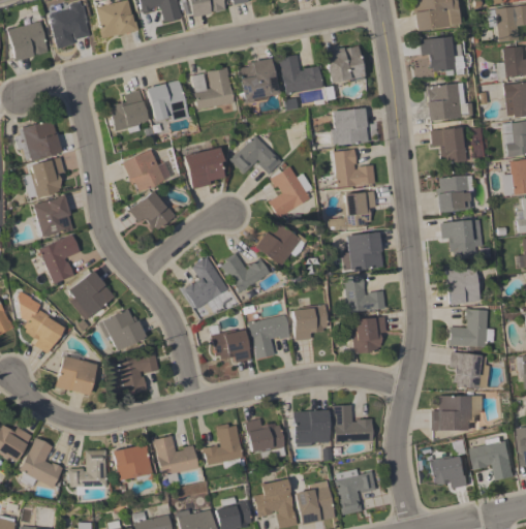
[(124,0),(128,0),(133,22),(135,21),(137,30),(117,35),(117,34),(102,38),(100,28),(101,27),(96,7),(124,0)]
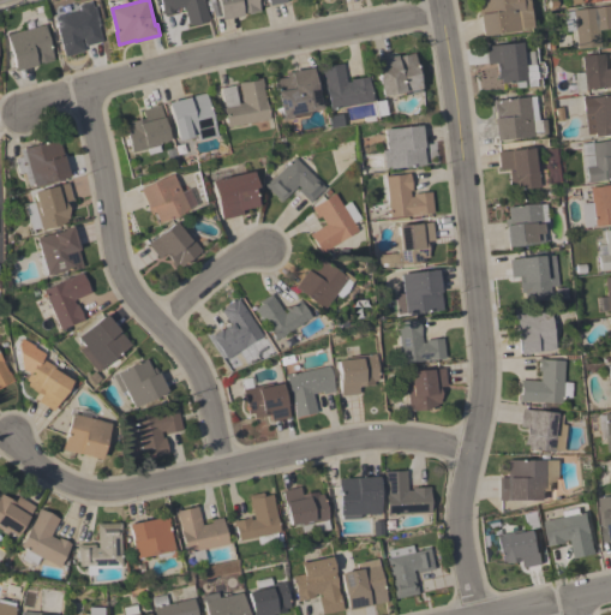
[(162,0),(205,0),(211,19),(207,21),(208,23),(197,25),(196,24),(191,25),(186,6),(175,10),(177,11),(166,13),(162,0)]
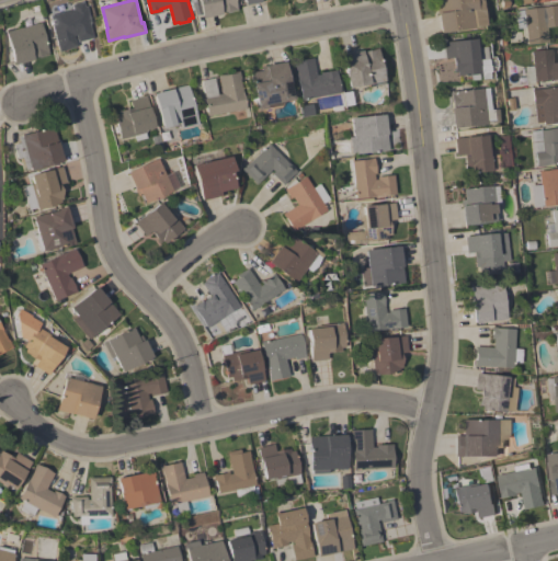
[(237,0),(239,11),(229,13),(228,11),(224,12),(224,14),(204,18),(200,0),(237,0)]
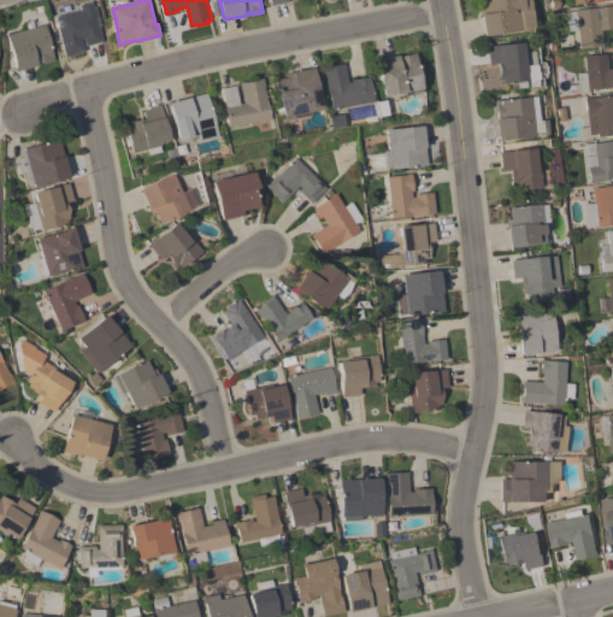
[(531,0),(535,28),(522,29),(522,31),(485,36),(479,0),(531,0)]
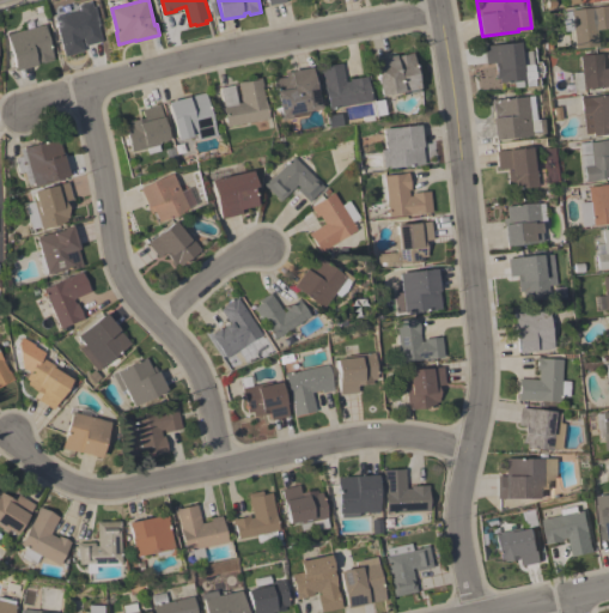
[(86,8),(98,6),(101,20),(102,19),(104,26),(87,30),(86,28),(84,28),(89,52),(86,52),(86,53),(77,55),(75,55),(66,56),(62,40),(56,41),(54,28),(59,26),(56,17),(60,16),(58,5),(69,2),(71,5),(85,1),(86,8)]
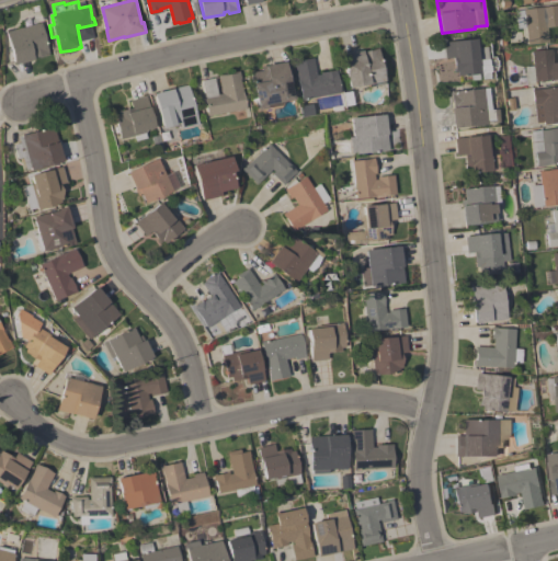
[(557,26),(549,27),(550,43),(530,45),(527,27),(520,29),(517,11),(525,10),(525,9),(557,4),(557,26)]
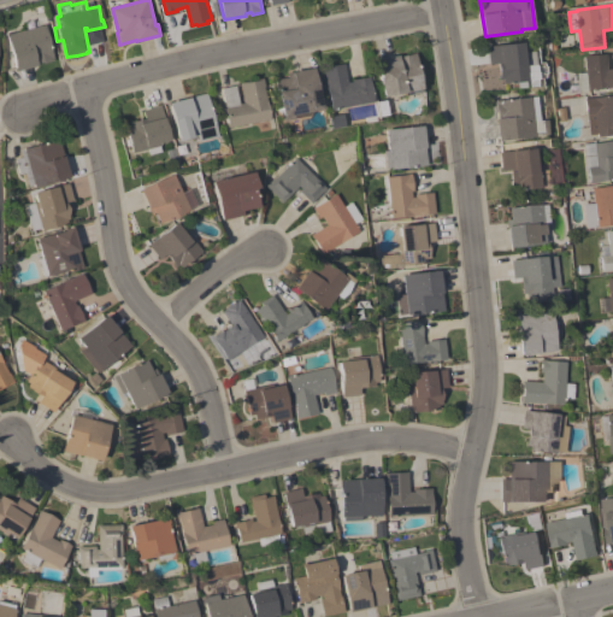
[(47,24),(57,60),(45,64),(45,62),(39,64),(40,65),(18,71),(9,35),(47,24)]
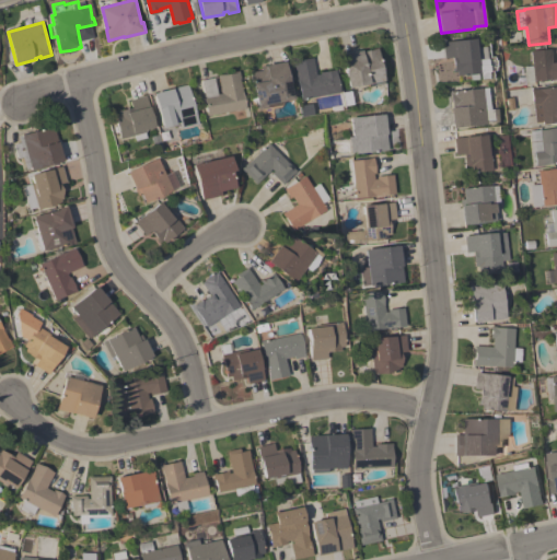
[(444,42),(476,38),(476,47),(487,46),(489,65),(480,66),(482,73),(478,73),(479,80),(471,80),(471,74),(457,76),(457,72),(453,72),(453,68),(454,68),(453,57),(445,58),(444,42)]
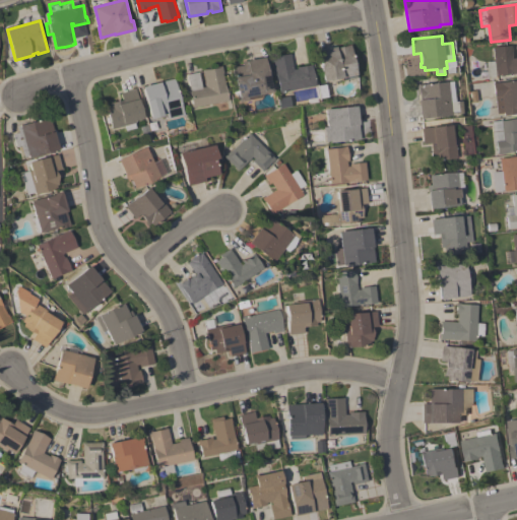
[(337,47),(337,48),(352,45),(358,75),(324,81),(319,50),(337,47)]
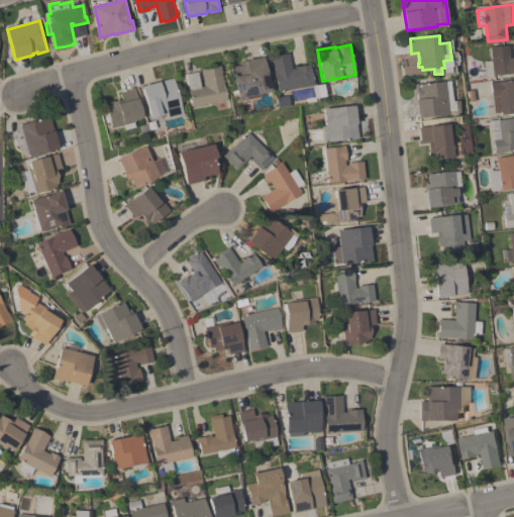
[(492,46),(511,44),(512,58),(513,58),(513,73),(495,76),(492,46)]
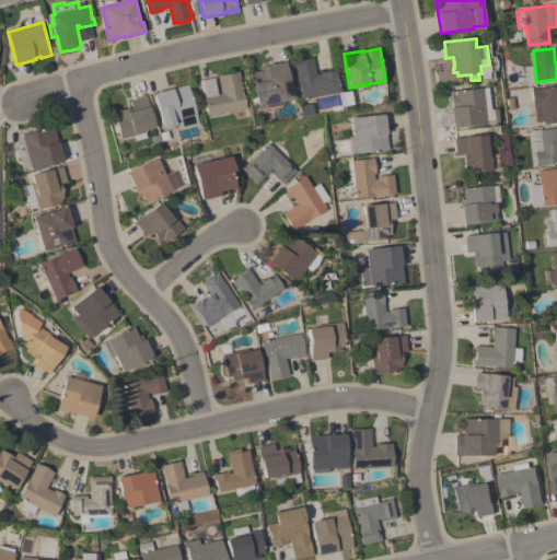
[(302,100),(294,61),(314,58),(317,74),(321,74),(321,72),(337,69),(337,72),(340,93),(302,100)]
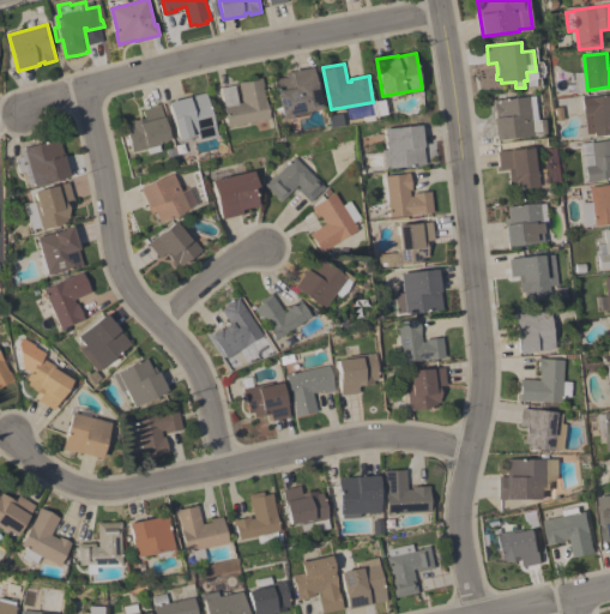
[(294,119),(283,120),(282,112),(279,112),(277,97),(278,97),(276,79),(288,77),(287,72),(314,67),(321,109),(293,114),(294,119)]
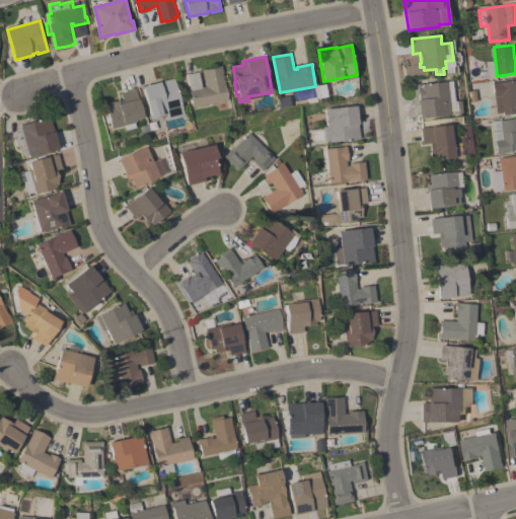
[(228,100),(228,104),(206,108),(205,105),(193,107),(190,89),(191,89),(188,74),(200,72),(202,87),(206,86),(203,69),(223,66),(224,73),(229,100),(228,100)]
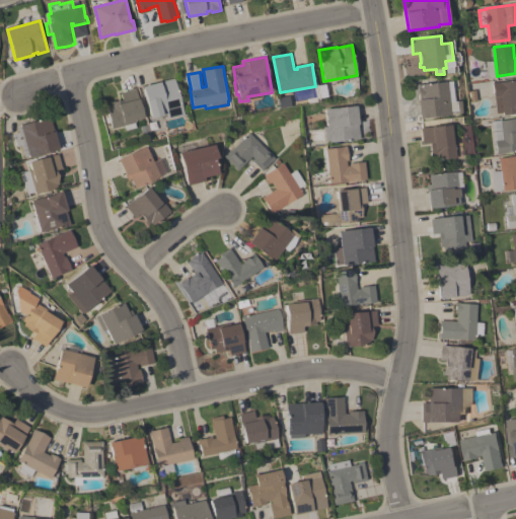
[(143,86),(175,78),(185,115),(169,119),(167,113),(162,114),(163,115),(151,118),(143,86)]
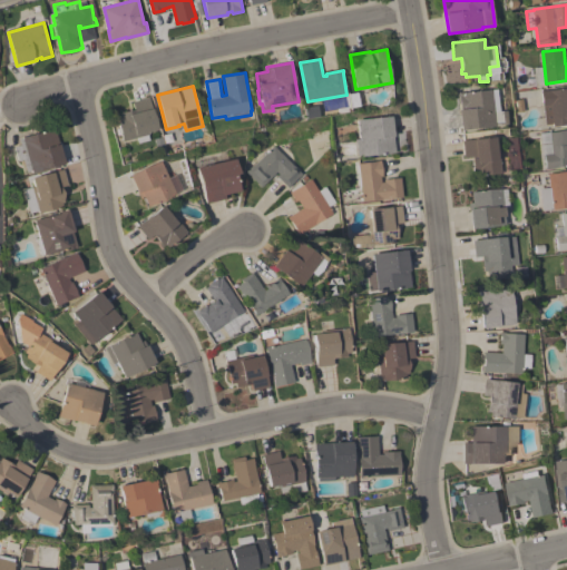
[(566,125),(555,127),(555,124),(547,125),(545,106),(544,106),(543,91),(566,88),(566,125)]
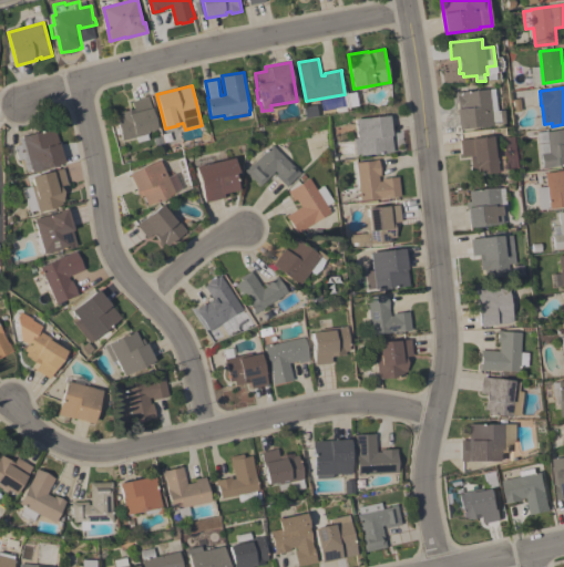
[(498,111),(500,110),(501,124),(493,124),(493,126),(459,130),(457,110),(459,109),(459,103),(457,103),(457,93),(495,89),(498,111)]
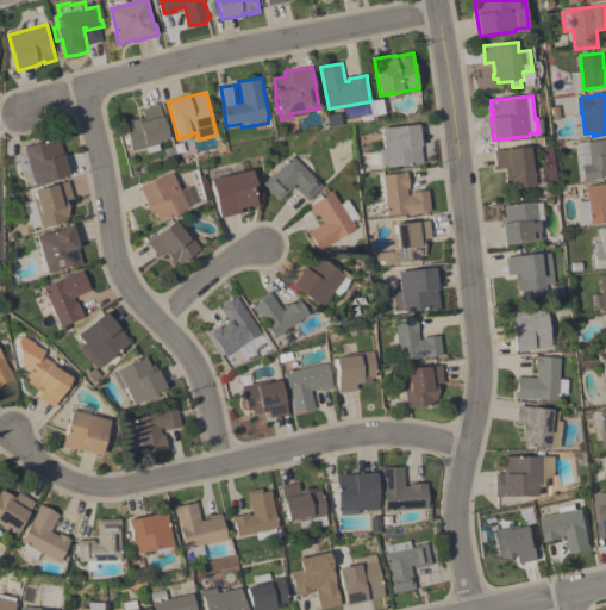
[(161,105),(170,138),(160,142),(161,144),(160,144),(161,150),(149,154),(148,148),(132,151),(126,126),(131,125),(130,120),(144,117),(143,110),(161,105)]
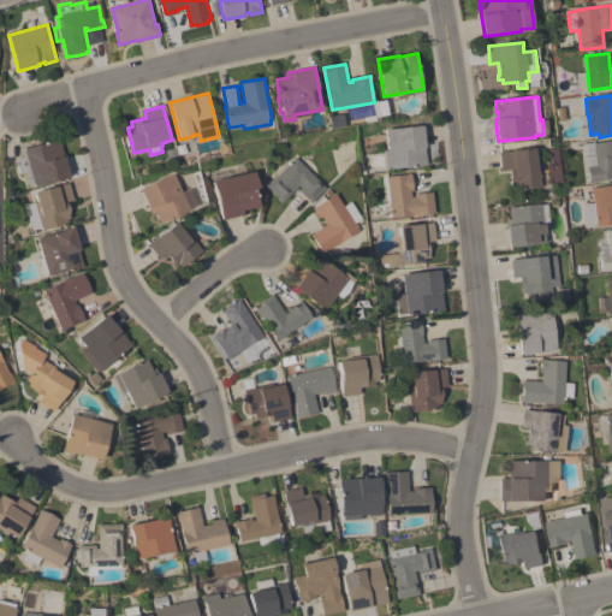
[(385,150),(390,150),(387,129),(425,125),(428,165),(391,170),(391,167),(387,169),(385,150)]
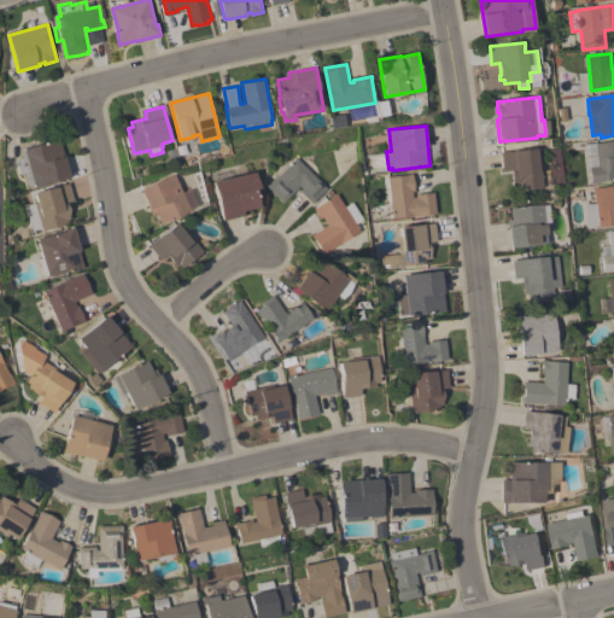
[(36,185),(30,186),(27,174),(22,175),(17,159),(23,157),(22,151),(62,139),(72,178),(36,187),(36,185)]
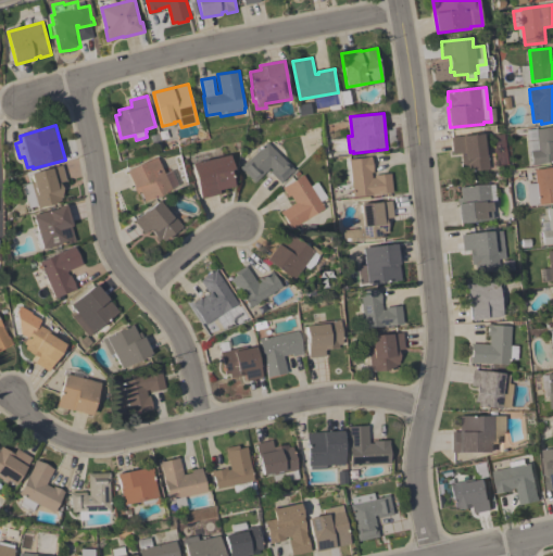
[(538,129),(552,127),(552,162),(533,165),(532,151),(540,150),(538,129)]
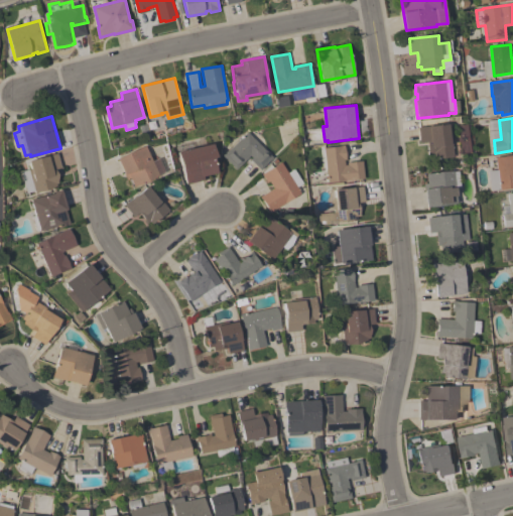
[(419,127),(449,124),(451,138),(453,137),(455,157),(433,159),(433,154),(429,155),(428,142),(421,143),(419,127)]
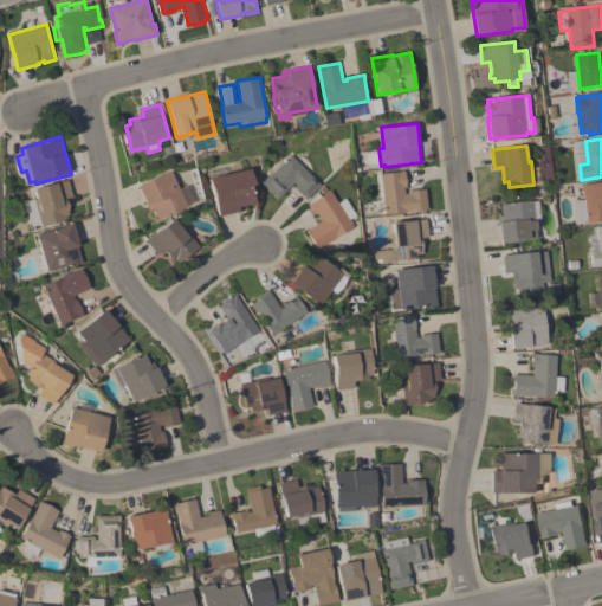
[(296,187),(298,185),(296,182),(279,199),(263,182),(270,176),(271,178),(295,153),(305,152),(314,161),(317,174),(314,176),(322,185),(311,195),(312,197),(309,200),(296,187)]
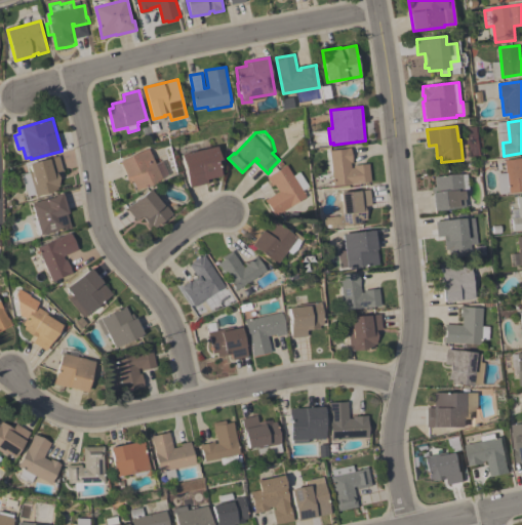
[(218,146),(222,160),(218,161),(223,175),(207,179),(208,183),(190,187),(183,155),(218,146)]
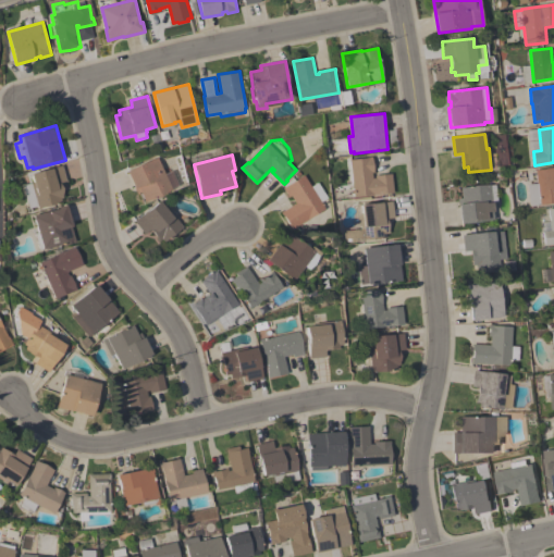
[(352,160),(370,158),(370,157),(373,157),(376,172),(373,172),(373,178),(377,177),(377,175),(393,174),(395,193),(355,197),(352,160)]
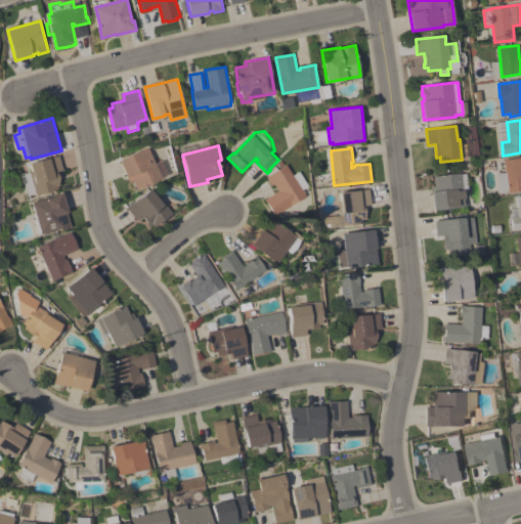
[(157,164),(163,161),(170,175),(137,189),(133,180),(130,182),(121,162),(149,148),(157,164)]
